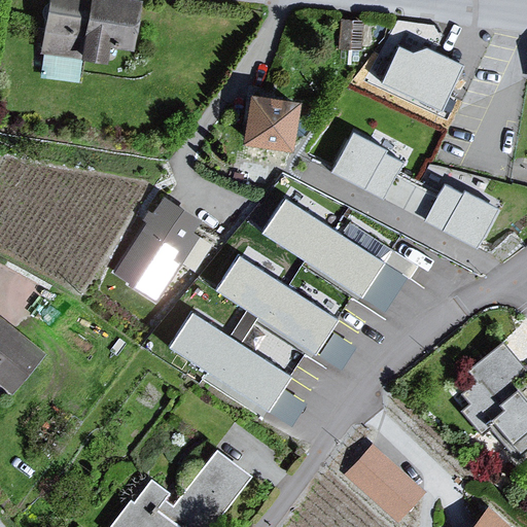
[(132,0),(45,0),(39,54),(75,56),(100,61),(102,45),(129,48),(132,0)]
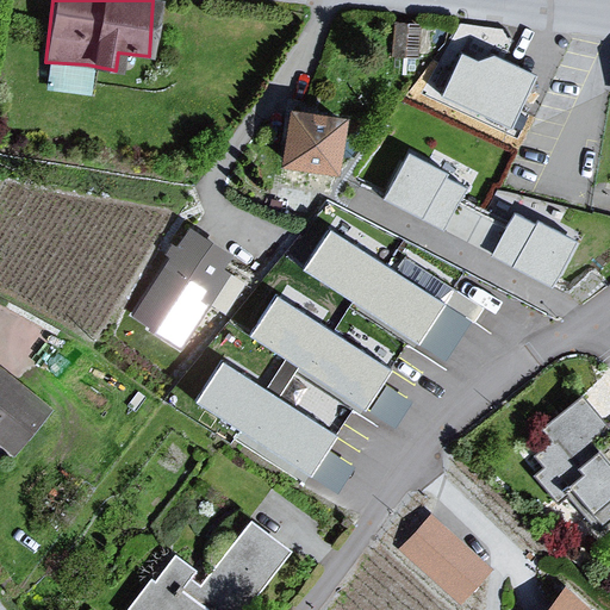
[(535,75),(496,56),(481,62),(462,54),(443,95),(511,128),(535,75)]
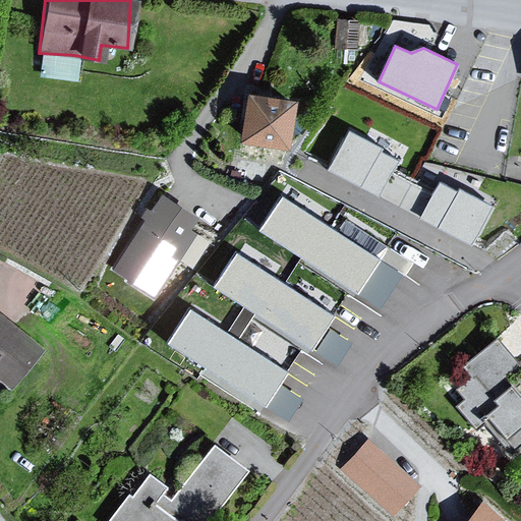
[(236,143),(283,148),(288,99),(239,94),(236,143)]
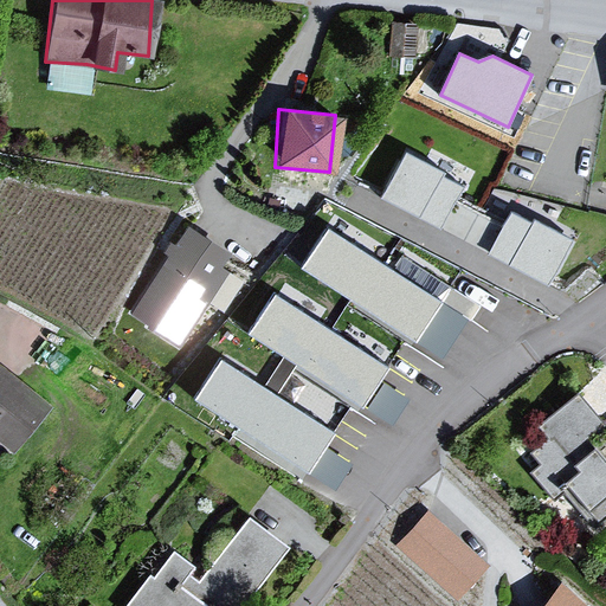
[(445,173),(406,153),(382,198),(442,229),(463,188),(443,178),(445,173)]
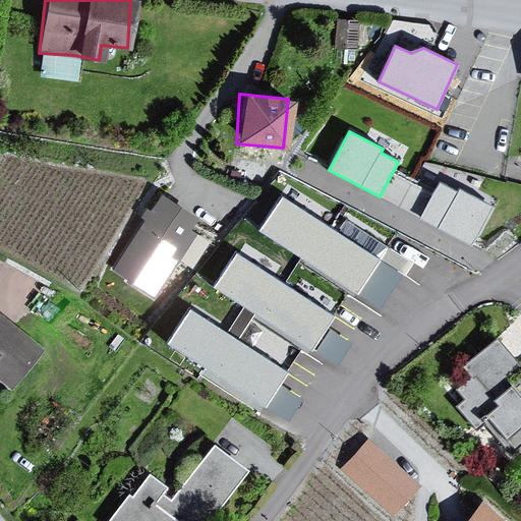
[(493,208),(460,190),(459,192),(441,183),(422,217),(472,244),(493,208)]
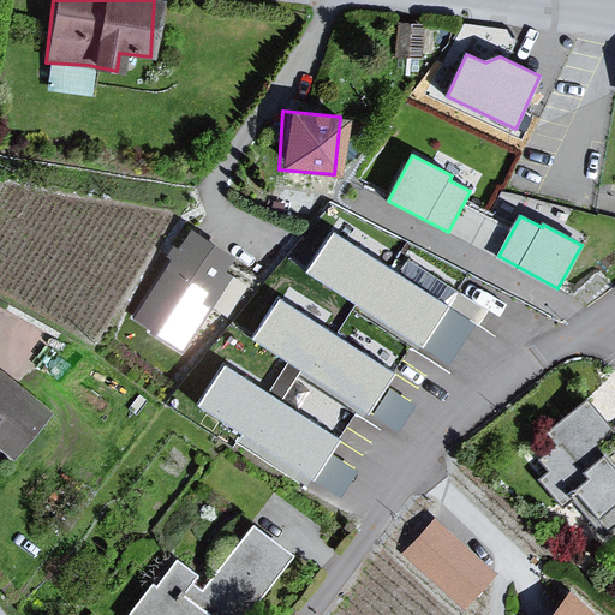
[(231,258),(185,232),(165,260),(167,263),(131,323),(181,356),(227,279),(221,270),(231,258)]
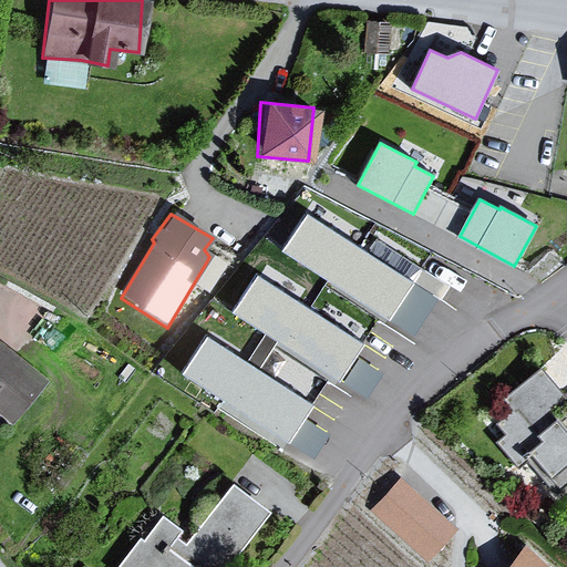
[(414,284),(308,215),(284,254),(390,321),(414,284)]
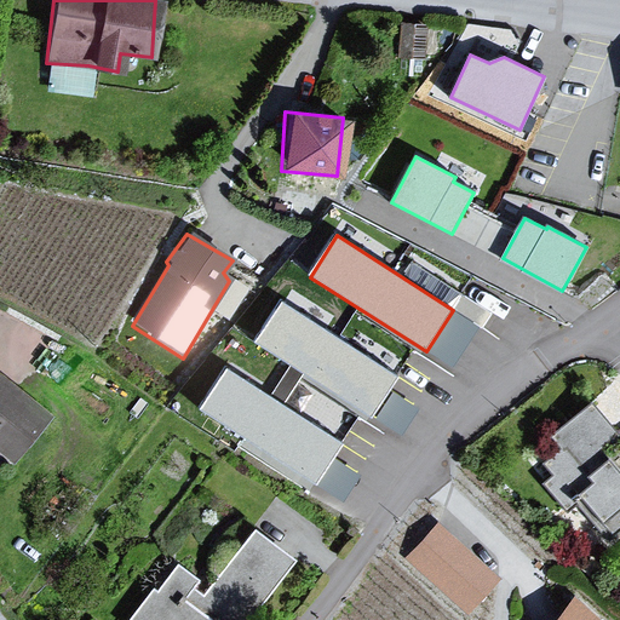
[(399,377),(282,302),(256,343),(372,418),(399,377)]
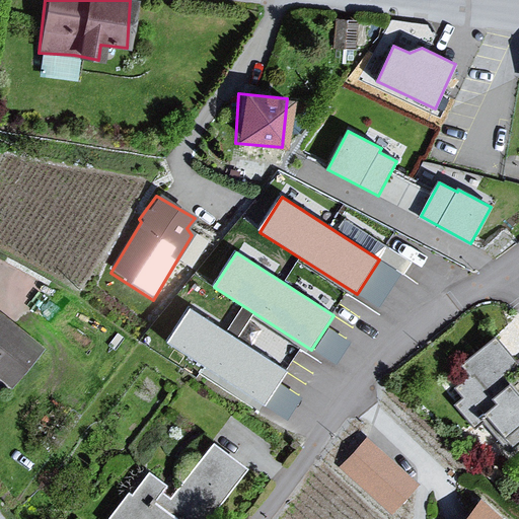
[(288,371),(190,308),(167,343),(265,405),(288,371)]
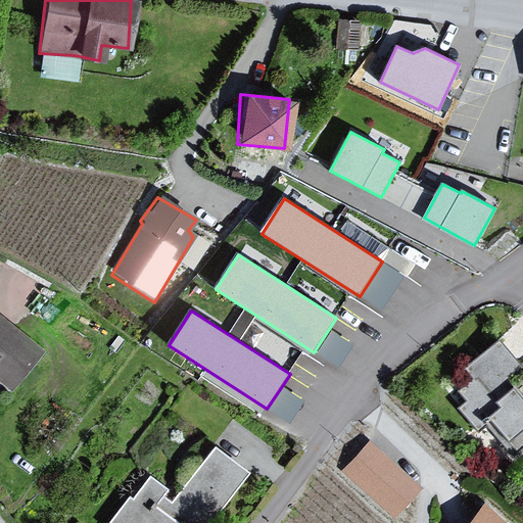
[(0,320),(0,387),(7,394),(42,354),(0,320)]
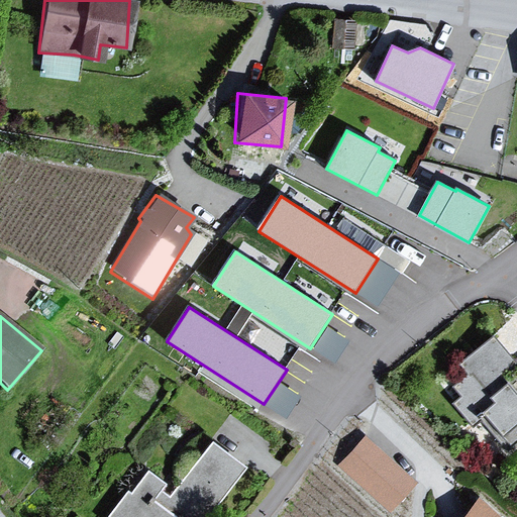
[(516,366),(489,333),(454,365),(464,375),(450,386),(458,398),(449,405),(468,425),(475,419),(508,454),(516,446),(516,384),(506,374),(516,366)]
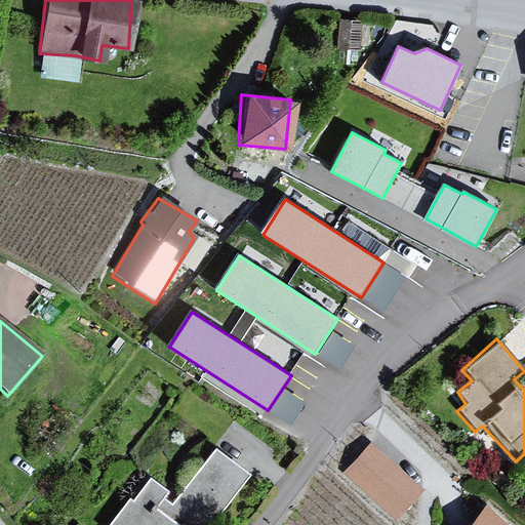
[(421,490),(371,445),(347,473),(397,518),(421,490)]
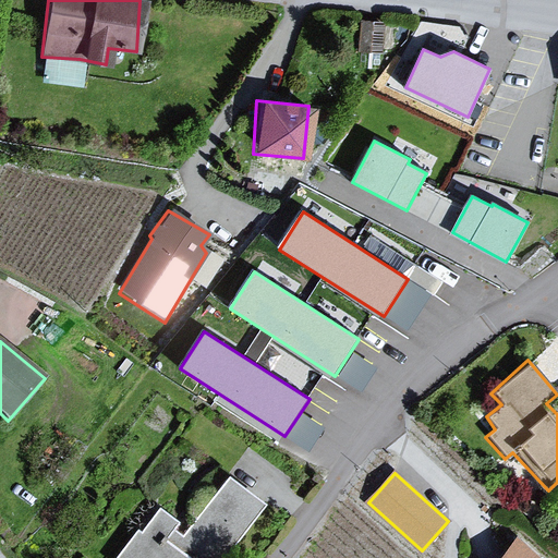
[(220,557),(262,511),(222,478),(179,538),(173,535),(180,525),(158,509),(116,557),(220,557)]
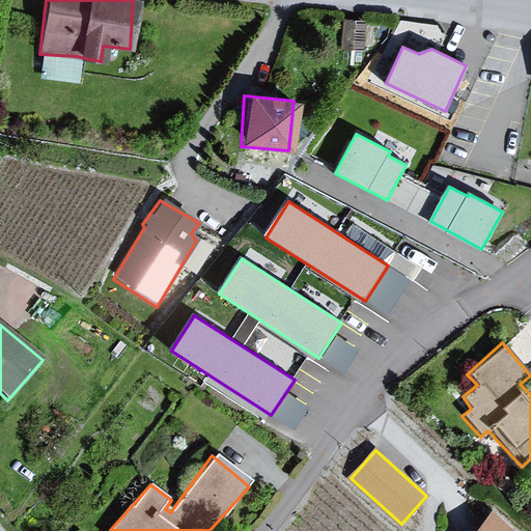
[(511,530),(490,510),(471,530),(511,530)]
